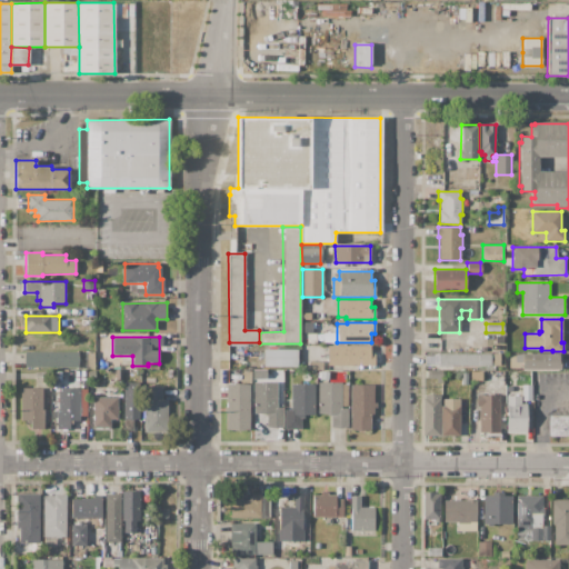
[(328,366),(328,346),(370,346),(370,355),(375,355),(375,366),(328,366)]
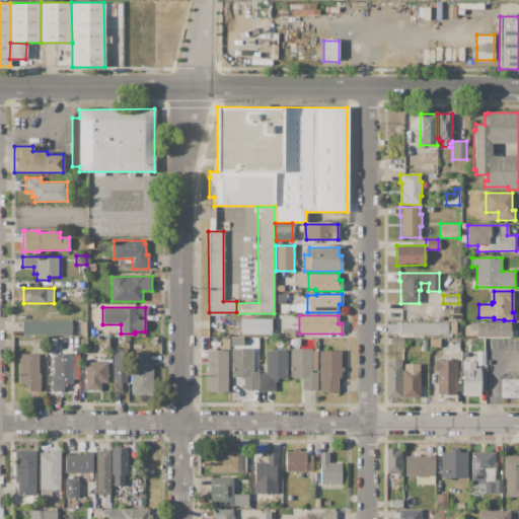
[(271,318),(239,318),(239,335),(271,335),(271,318)]
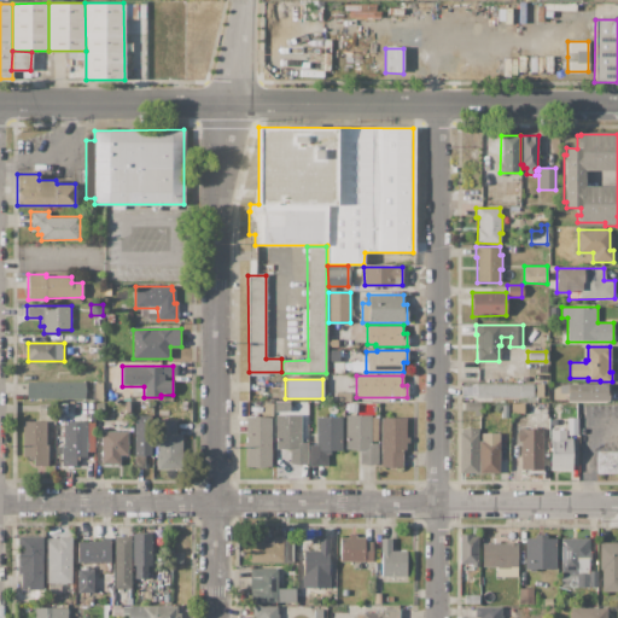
[(28,398),(28,382),(85,382),(85,398),(28,398)]
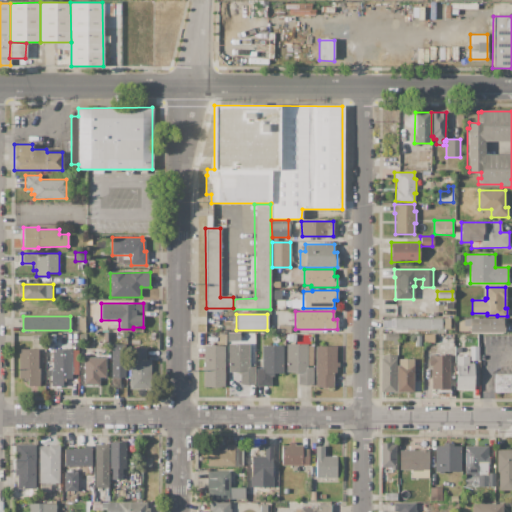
[(77,332),(77,317),(86,317),(86,332),(77,332)]
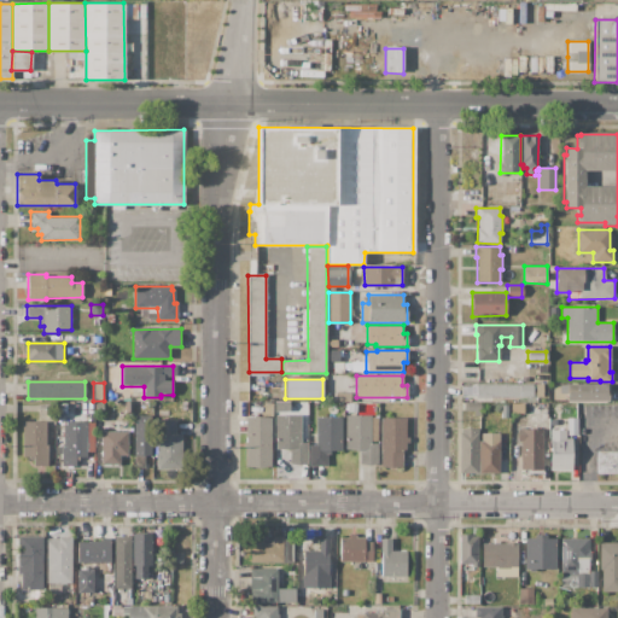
[(534,384),(534,397),(477,397),(477,384),(534,384)]
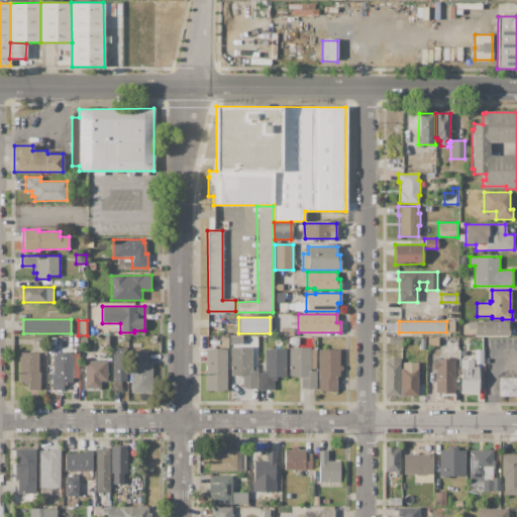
[(475,321),(510,321),(510,335),(475,335),(475,321)]
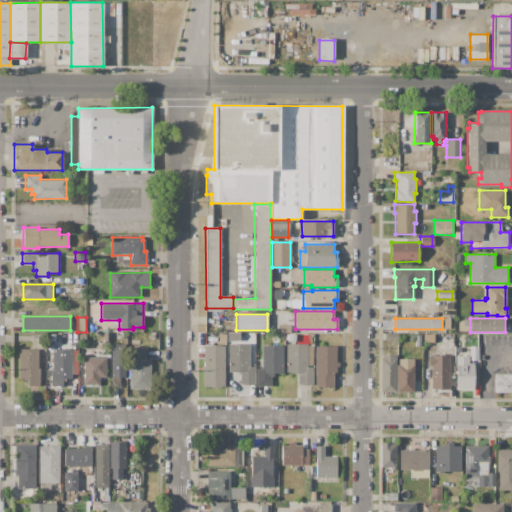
[(278,333),(278,325),(290,325),(290,333),(278,333)]
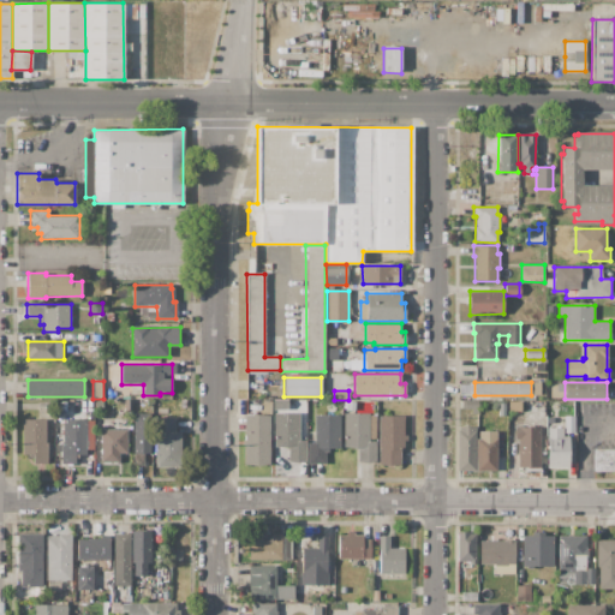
[(465,400),(478,400),(478,413),(472,413),(472,408),(465,408),(465,400)]
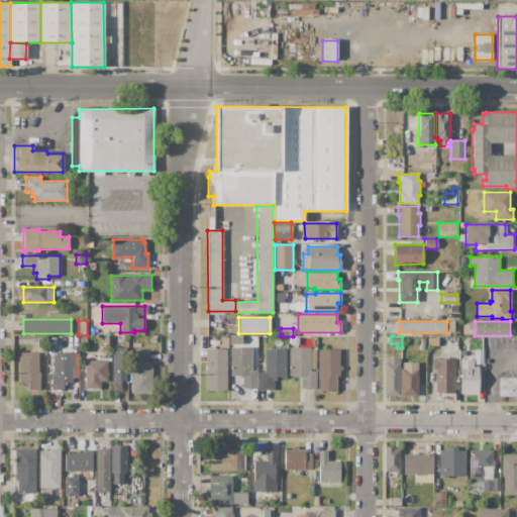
[(230,346),(251,346),(251,371),(257,371),(257,389),(242,389),(242,377),(231,377),(230,346)]
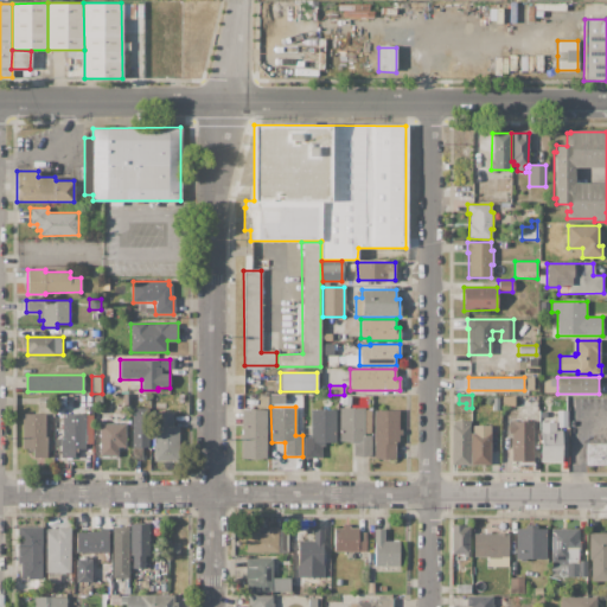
[(147,448),(146,408),(131,408),(131,459),(141,458),(141,448),(147,448)]
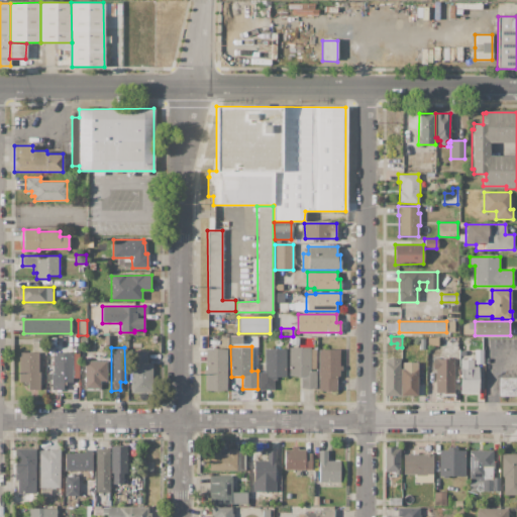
[(289,347),(317,347),(317,389),(301,389),(301,377),(289,377),(289,347)]
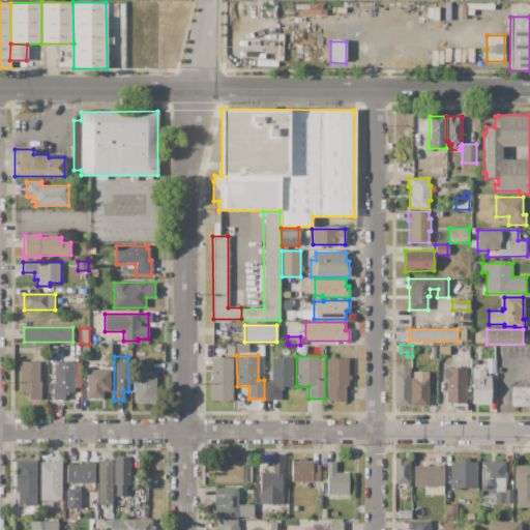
[(210,400),(210,358),(232,358),(232,400),(210,400)]
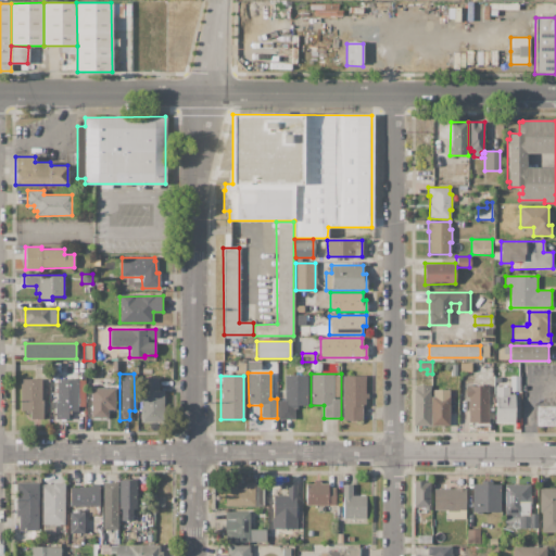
[(279,419),(279,400),(285,400),(285,376),(307,376),(307,405),(295,405),(295,419),(279,419)]
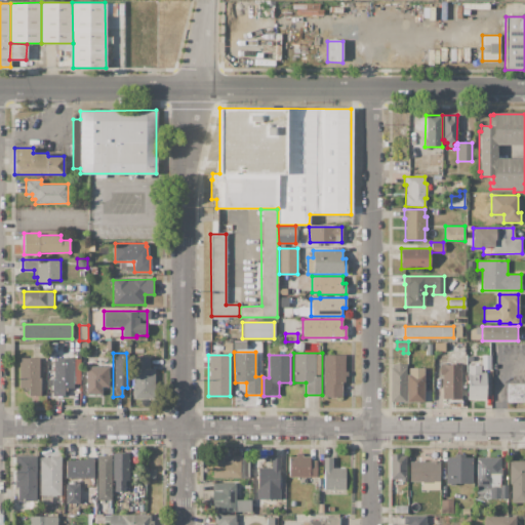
[(324,396),(324,355),(345,355),(345,382),(342,382),(342,396),(324,396)]
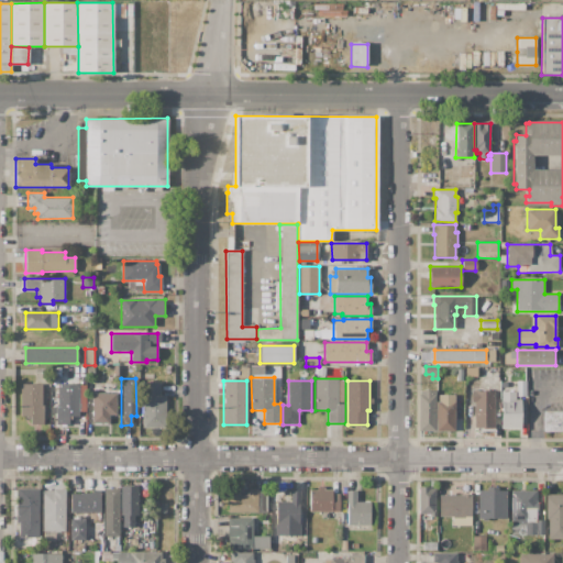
[(517,381),(526,381),(526,396),(517,396),(517,381)]
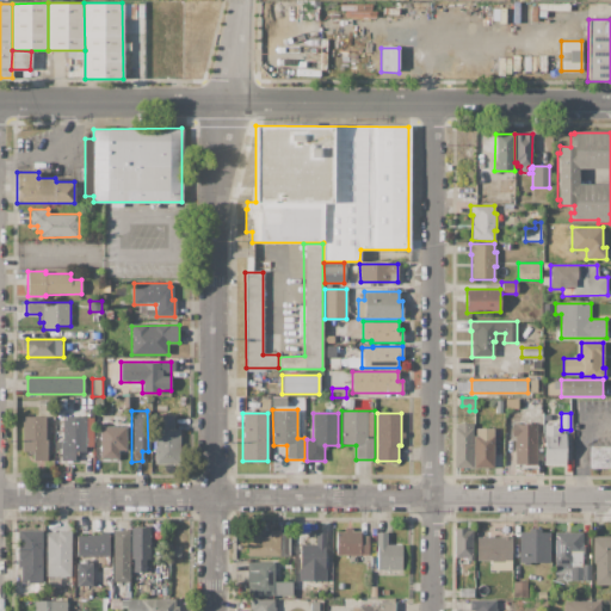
[(155,464),(155,415),(174,415),(174,429),(180,429),(180,464),(155,464)]
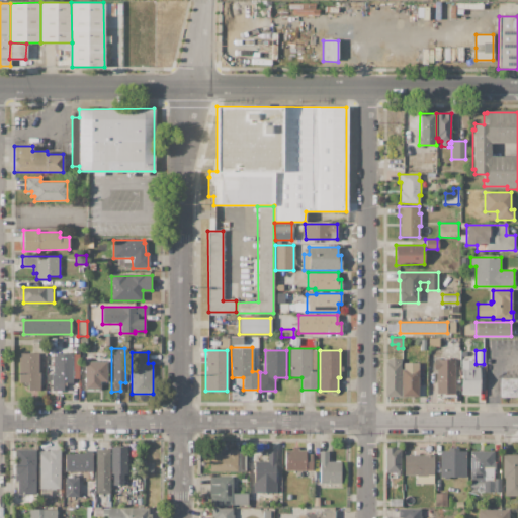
[(19,353),(40,353),(40,390),(28,390),(28,382),(19,382),(19,353)]
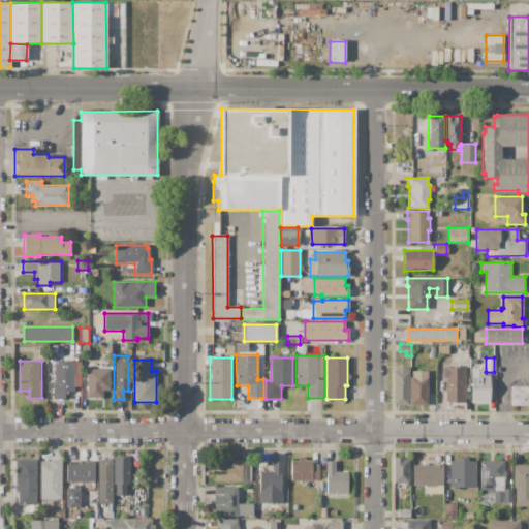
[(53,398),(53,380),(55,380),(55,361),(74,361),(74,392),(65,392),(65,398),(53,398)]
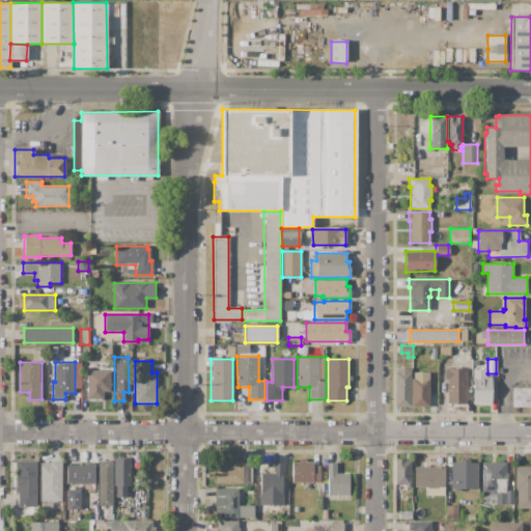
[(87,365),(110,364),(110,394),(87,394),(87,365)]
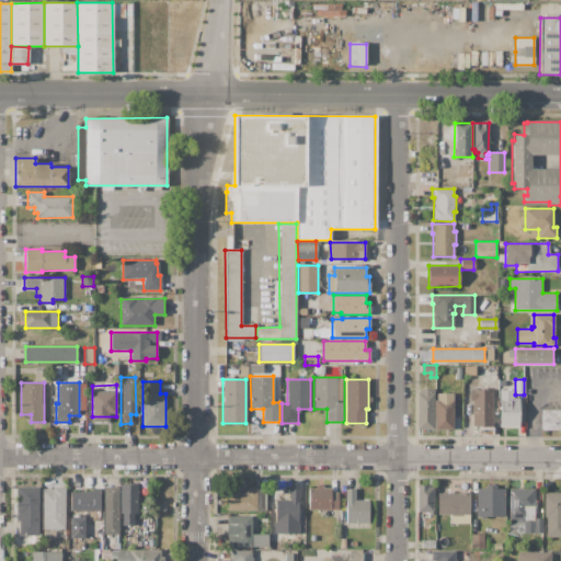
[(434,389),(433,430),(418,430),(418,392),(419,392),(419,389),(434,389)]
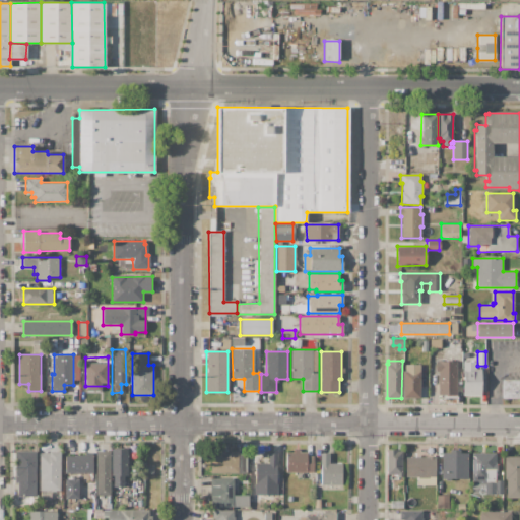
[(456,361),(456,396),(438,396),(438,372),(436,372),(436,361),(456,361)]
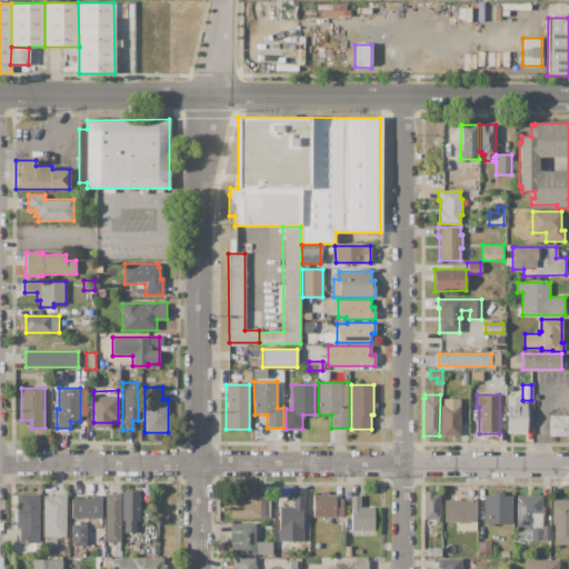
[(507,396),(521,396),(521,403),(526,403),(526,433),(507,433),(507,396)]
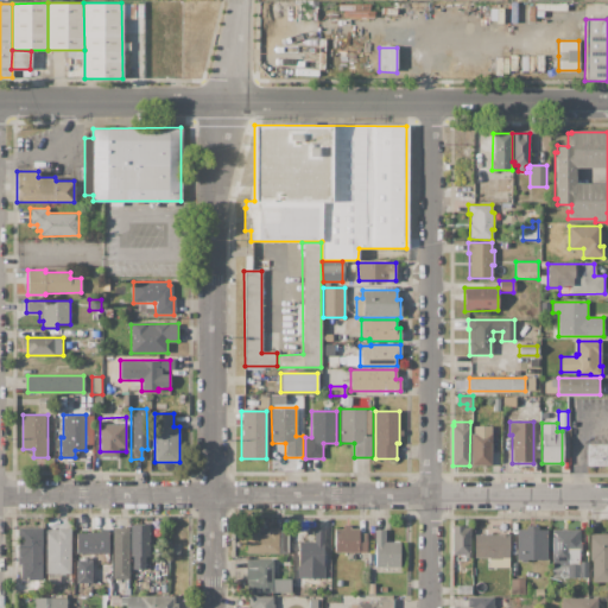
[(472,434),(474,434),(474,426),(492,426),(492,466),(470,466),(472,434)]
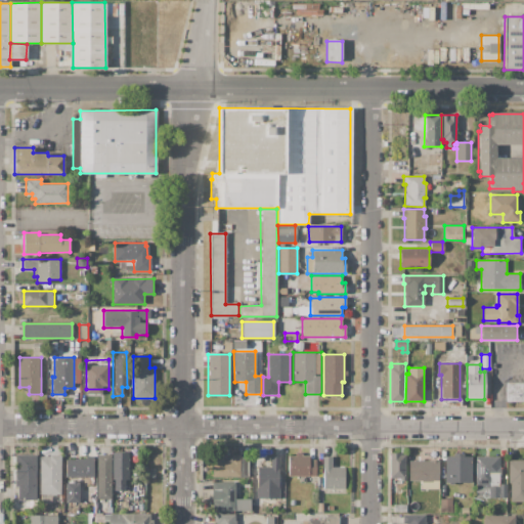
[(506,383),(523,383),(523,402),(506,402),(506,383)]
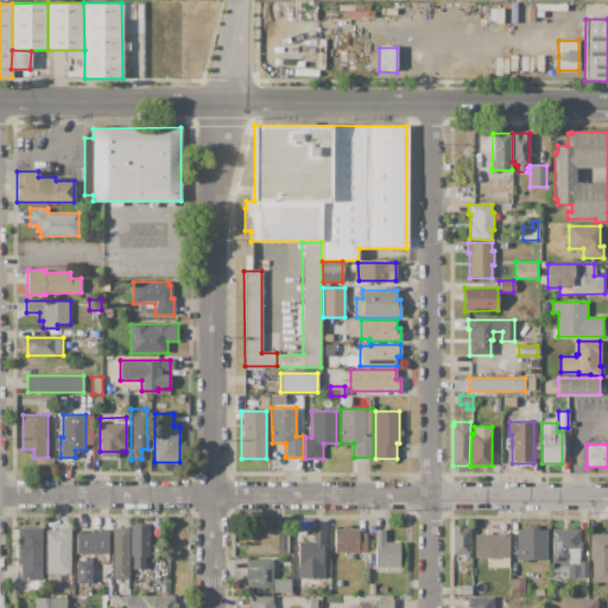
[(131,525),(149,525),(150,556),(146,556),(146,569),(132,569),(132,557),(131,557),(131,525)]
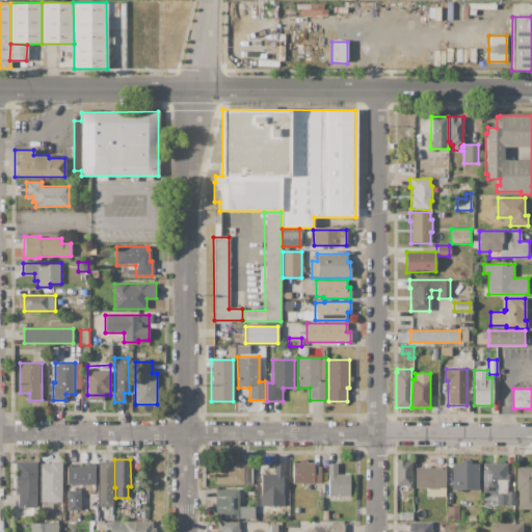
[(292,483),(292,463),(300,462),(300,459),(307,459),(307,462),(314,462),(314,467),(321,467),(321,483),(292,483)]
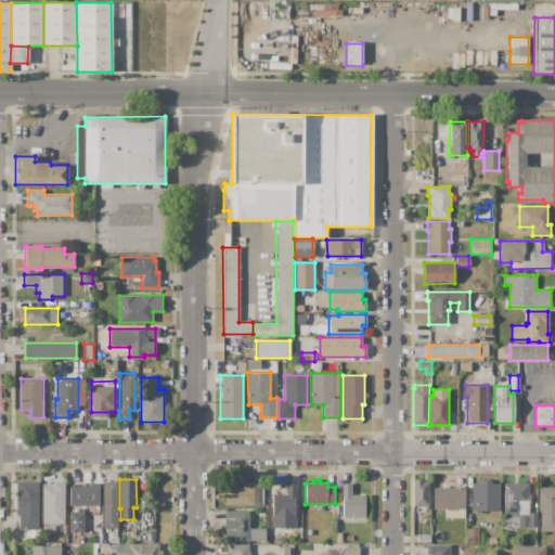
[(413,479),(424,479),(424,481),(429,481),(429,508),(425,508),(425,506),(413,506),(413,479)]
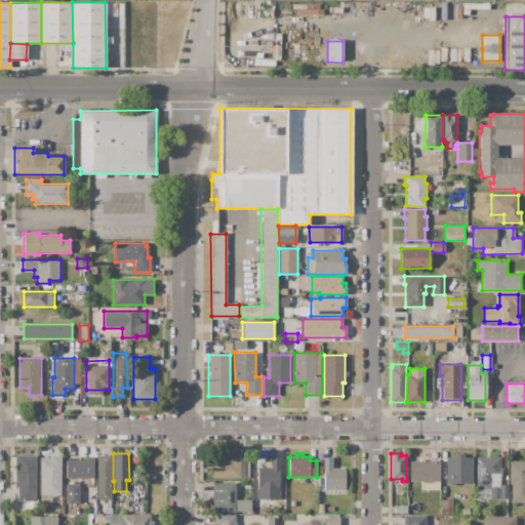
[(446,456),(454,457),(454,453),(463,453),(463,457),(473,457),(472,483),(446,483),(446,456)]
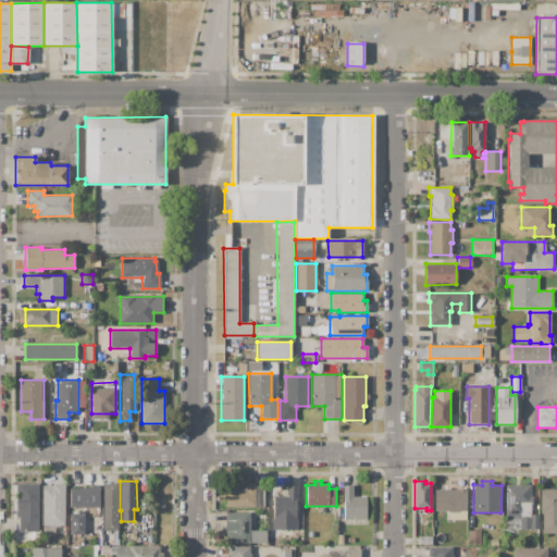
[(225,507),(225,483),(237,483),(237,487),(246,487),(246,483),(264,483),(264,507),(225,507)]
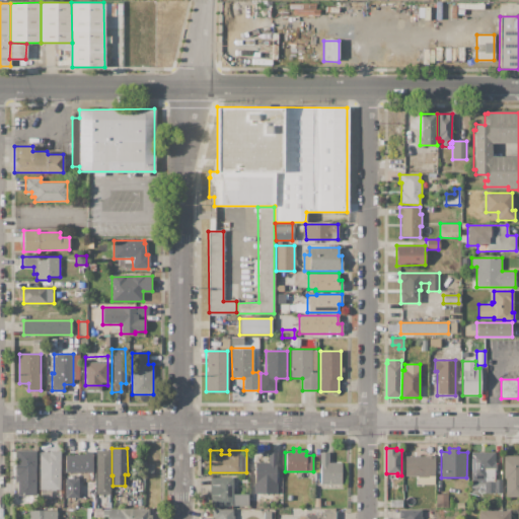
[(35,451),(35,495),(18,495),(18,482),(15,482),(15,451),(35,451)]
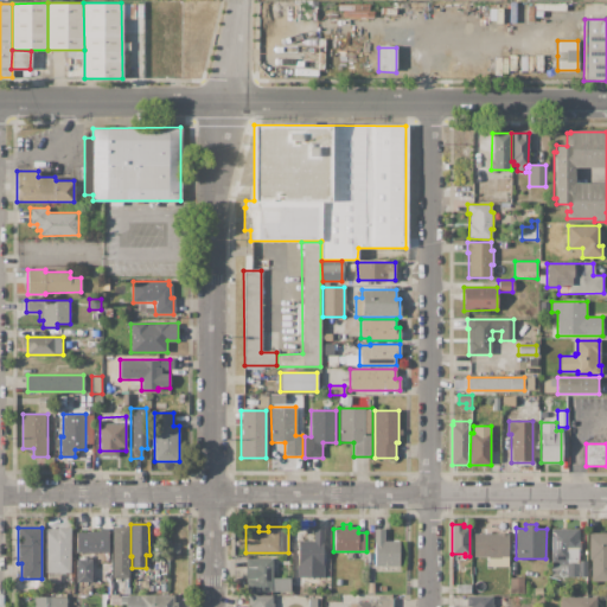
[(48,573),(48,529),(57,529),(57,528),(71,528),(71,573),(48,573)]
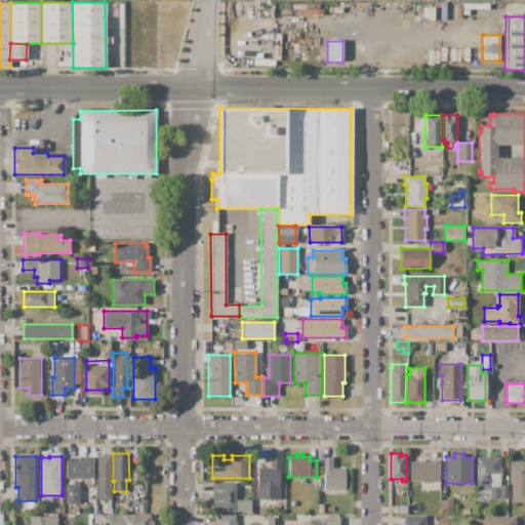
[(96,499),(96,457),(111,456),(111,499),(96,499)]
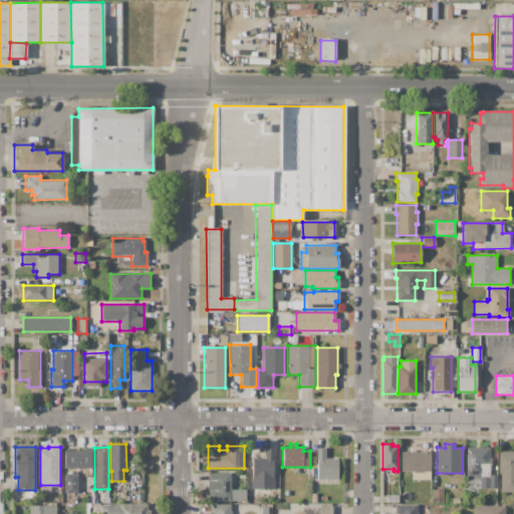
[(64,468),(64,451),(73,451),(73,450),(83,450),(83,448),(92,448),(92,468),(64,468)]
